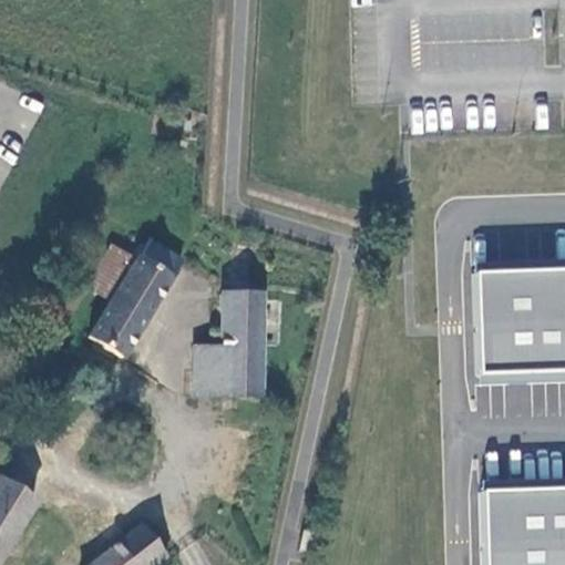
[(89,336),(92,339),(121,357),(125,360),(189,260),(149,236),(136,257),(110,301),(89,336)]
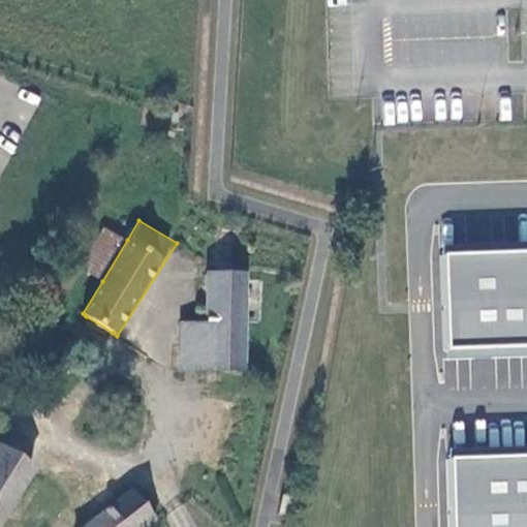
[(79,267),(102,281),(127,240),(103,226),(79,267)]
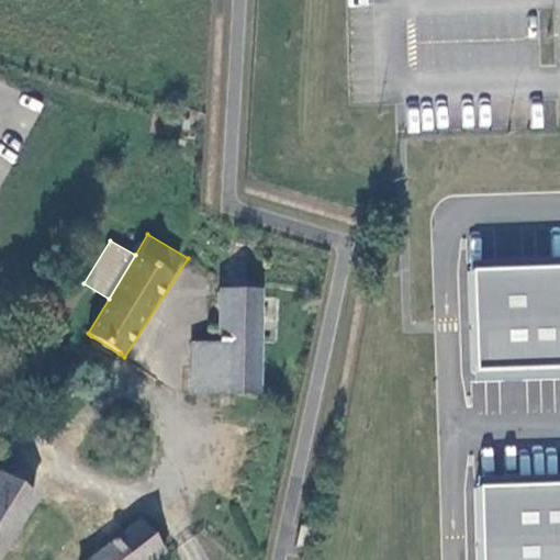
[(559,264),(474,268),(478,374),(559,372),(559,478),(481,482),(482,559),(559,559),(559,264)]
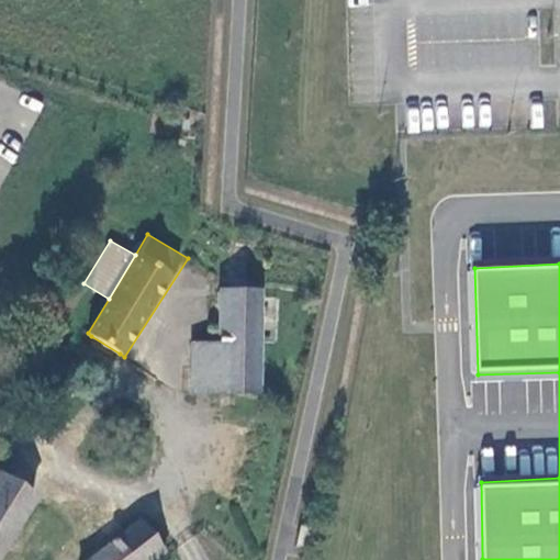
[(219,395),(258,396),(258,394),(260,348),(261,322),(262,303),(262,288),(221,290),(220,342),(219,395)]
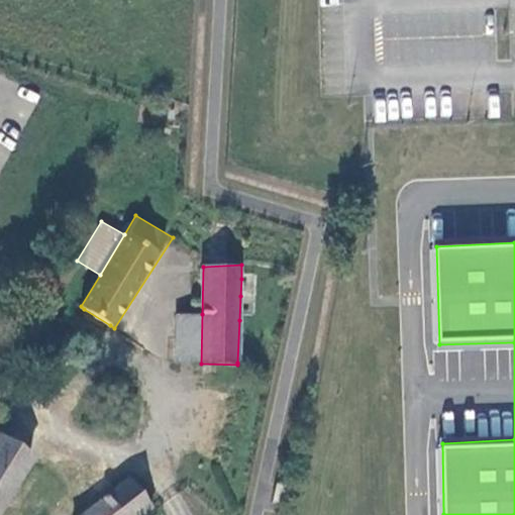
[(241,279),(240,296),(270,299),(270,281),(241,279)]
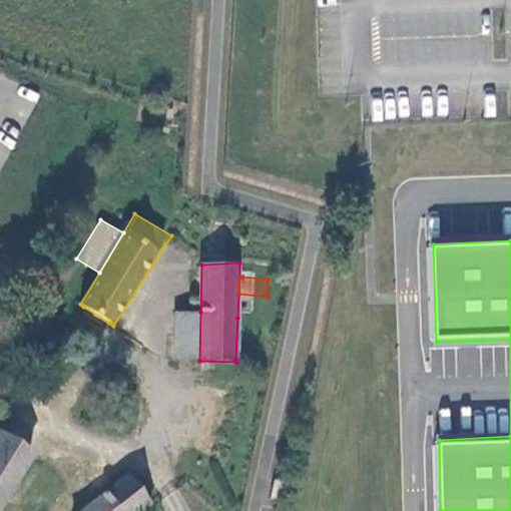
[(177,360),(199,361),(200,312),(176,314),(177,360)]
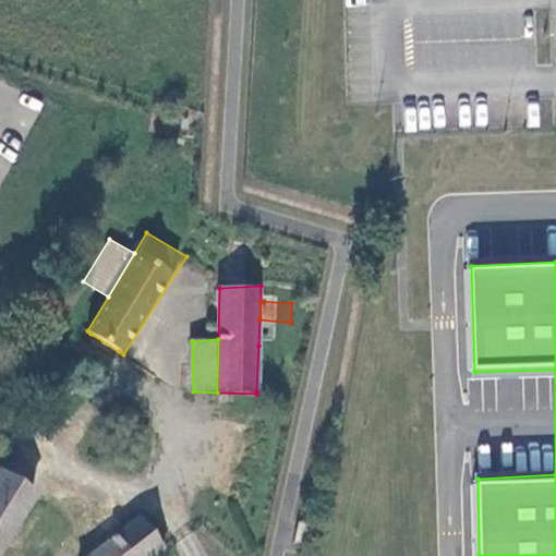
[(276,347),(258,346),(256,391),(274,393),(276,347)]
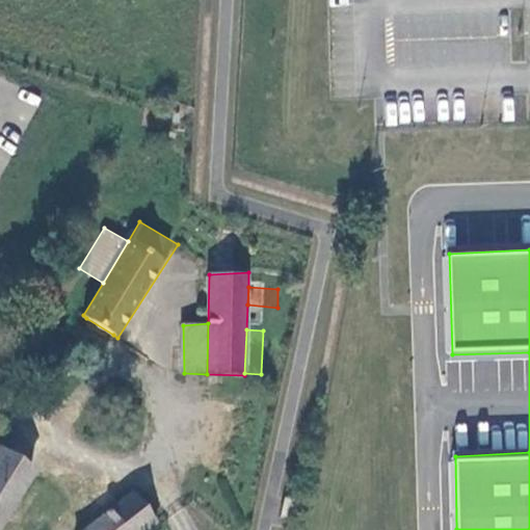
[(0,529),(148,529),(160,522),(133,491),(102,511),(0,449),(0,529)]
